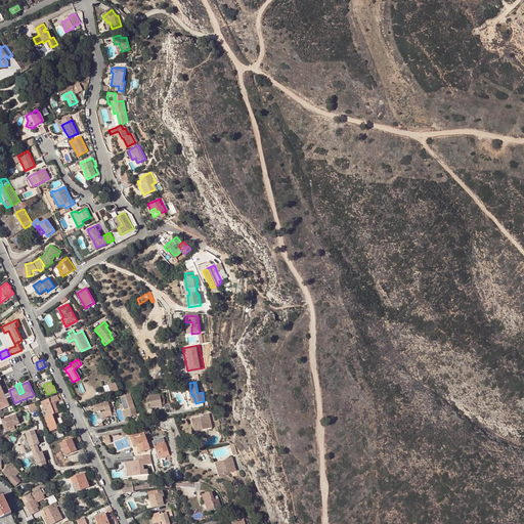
[(114,383),(107,385),(110,391),(112,390),(114,394),(119,392),(115,383),(114,383)]
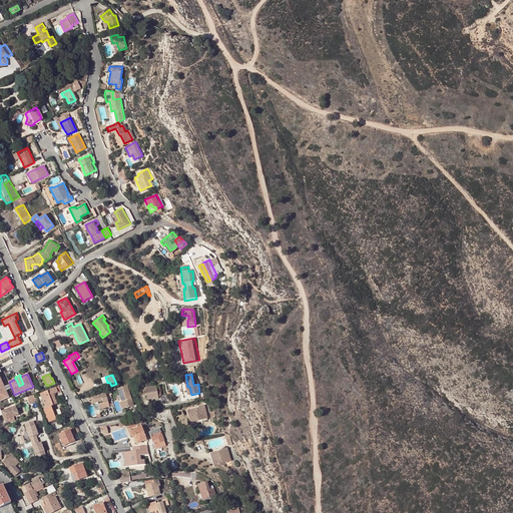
[(0,389),(4,387),(0,378),(0,401),(9,398),(6,391),(5,390),(0,392),(0,389)]
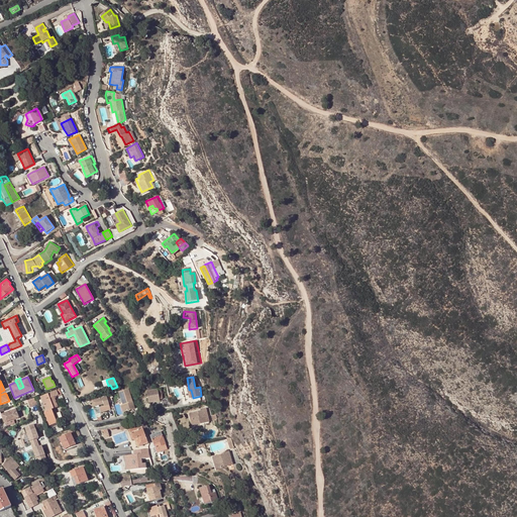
[(153,389),(153,386),(147,387),(147,390),(146,391),(149,402),(160,400),(160,398),(163,398),(161,388),(153,389)]
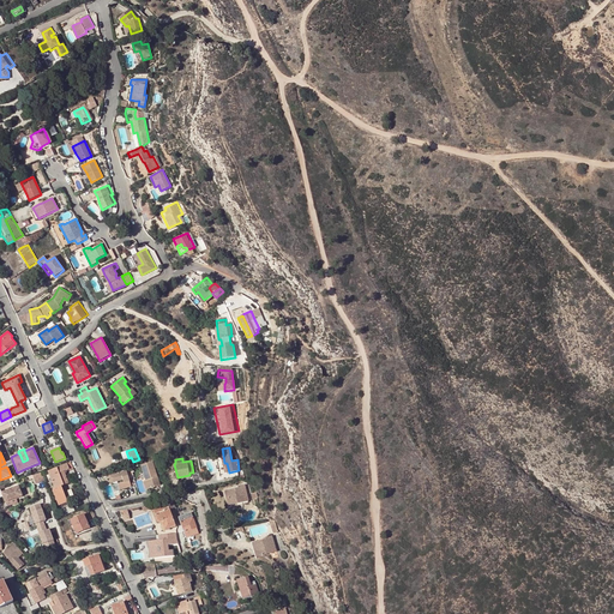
[(67,503),(61,486),(60,483),(67,480),(64,474),(66,473),(65,470),(68,469),(68,470),(73,469),(70,462),(48,471),(54,488),(52,489),(59,506),(67,503)]
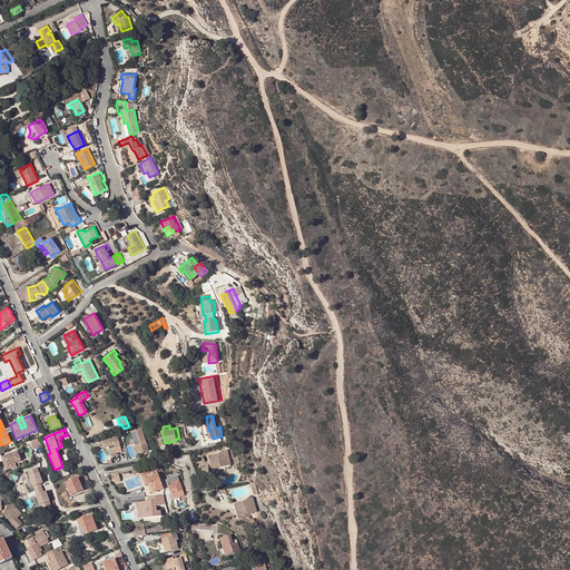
[(148,451),(143,435),(140,429),(130,433),(136,448),(134,448),(136,455),(148,451)]
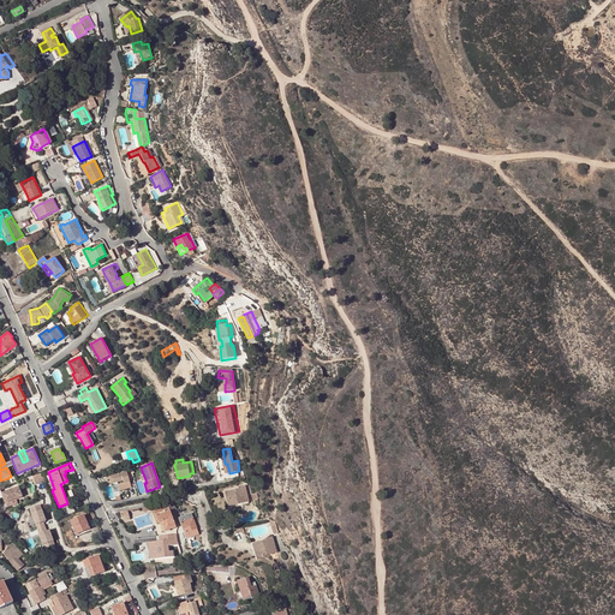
[(41,472),(33,476),(35,484),(45,481),(41,472)]
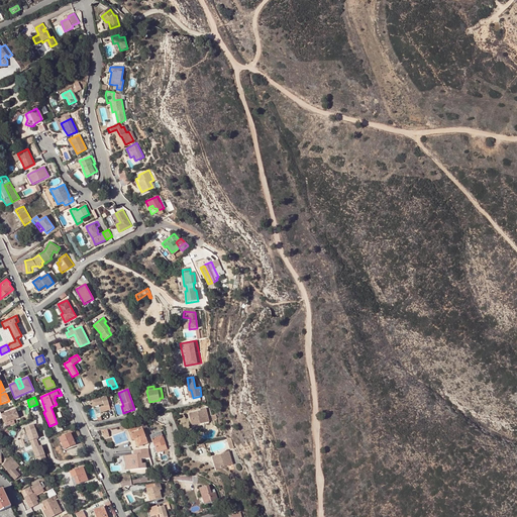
[(110,409),(107,397),(92,401),(94,406),(99,405),(101,412),(110,409)]
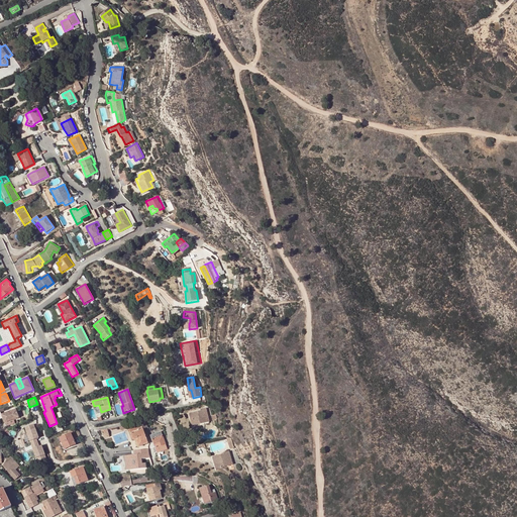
[(200,411),(190,413),(192,420),(191,420),(192,425),(202,423),(209,421),(206,408),(200,410),(200,411)]
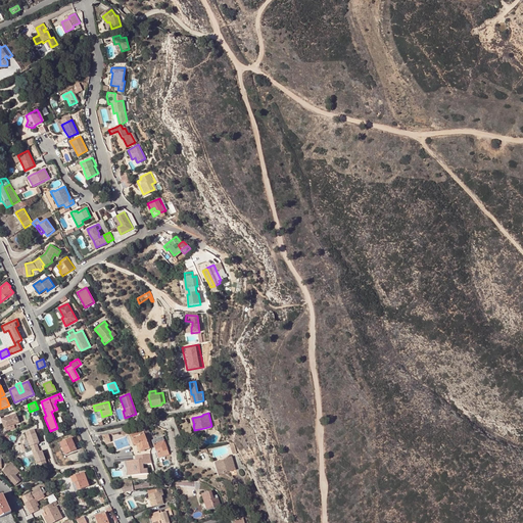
[(16,417),(14,418),(13,415),(1,419),(0,417),(0,416),(0,423),(2,422),(4,427),(13,424),(14,424),(18,423),(16,417)]
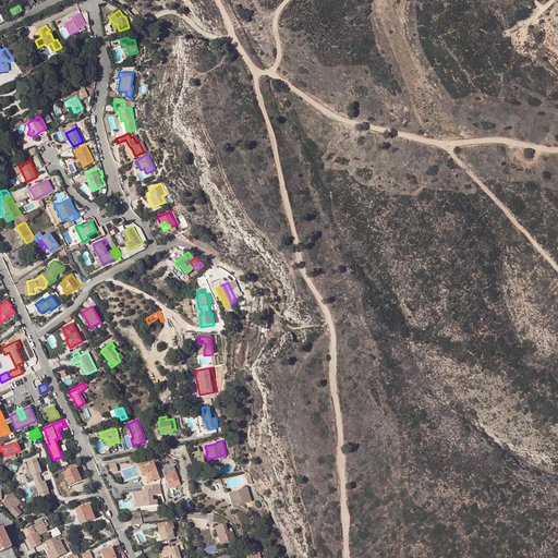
[(159,478),(154,463),(160,461),(158,455),(152,456),(153,458),(140,463),(144,474),(146,473),(147,475),(149,483),(159,478)]
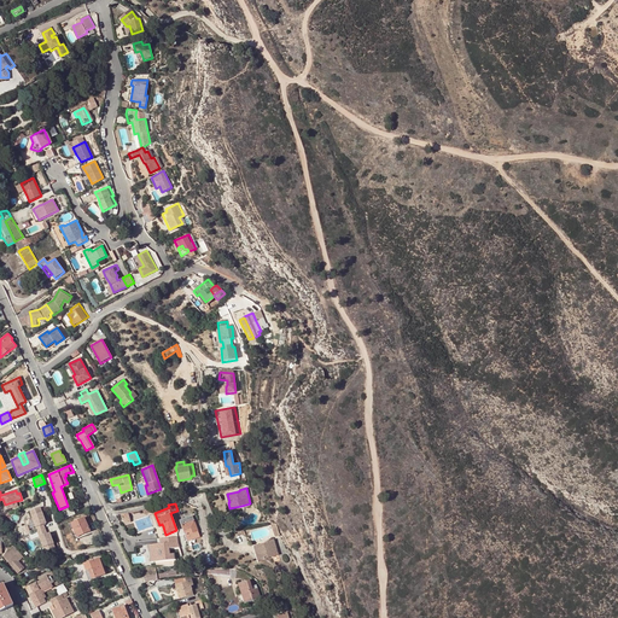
[(29,511),(36,531),(45,529),(42,524),(45,524),(45,522),(44,522),(44,520),(44,519),(40,507),(29,511)]
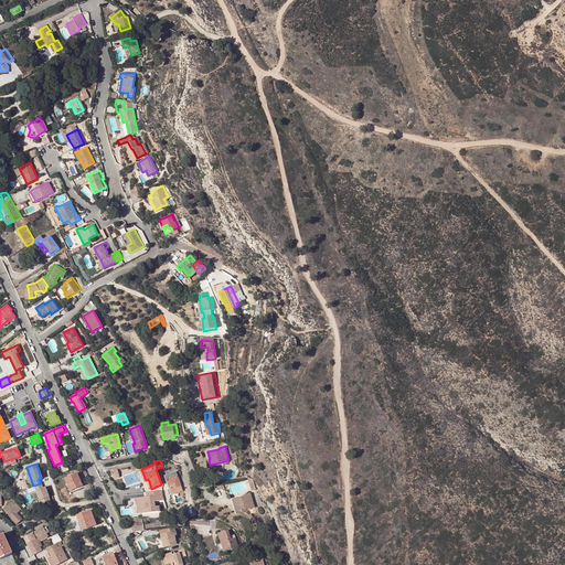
[(57,475),(68,470),(66,465),(55,469),(57,475)]
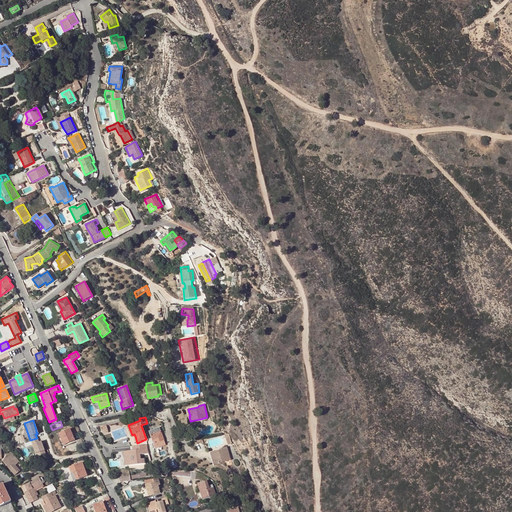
[(108,433),(106,425),(100,427),(103,434),(108,433)]
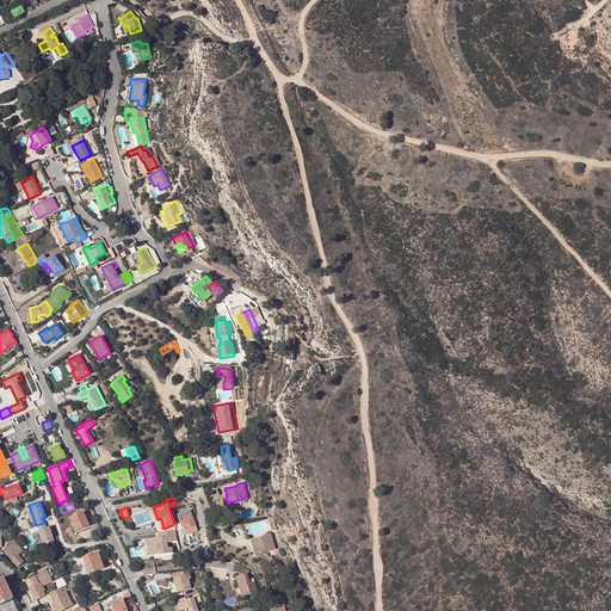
[(180,519),(185,535),(193,532),(192,529),(196,528),(195,525),(196,525),(191,511),(178,514),(180,519)]
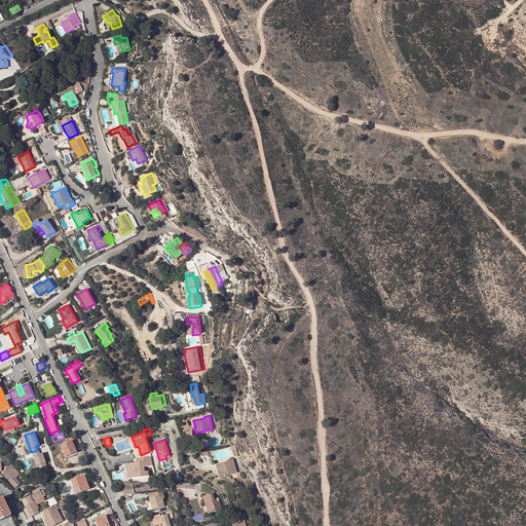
[(77,452),(72,441),(60,446),(65,455),(72,452),(73,454),(77,452)]
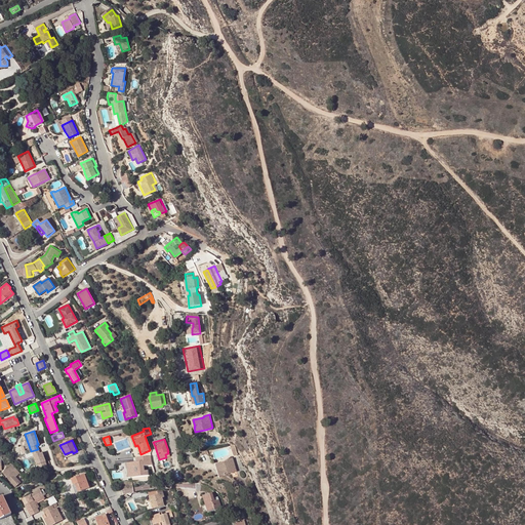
[(41,452),(39,453),(38,449),(31,451),(37,470),(46,467),(42,455),(41,455),(41,454),(42,454),(41,452)]
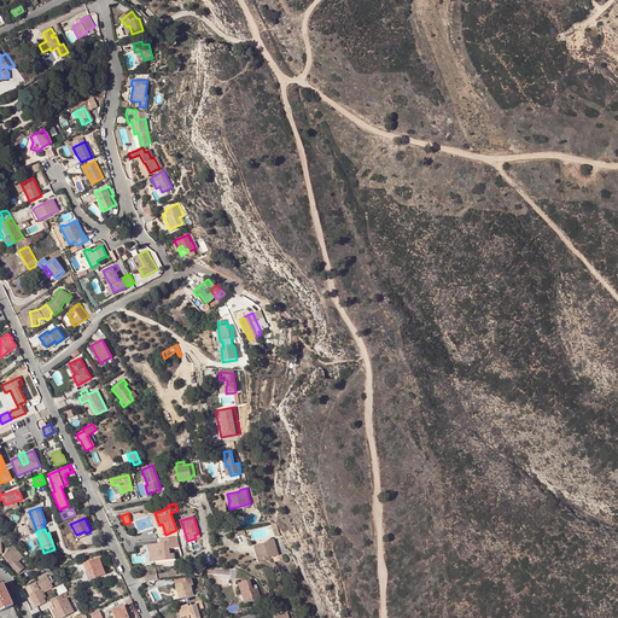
[(159,543),(136,546),(138,553),(133,553),(135,564),(176,559),(175,548),(181,547),(180,536),(159,538),(159,543)]
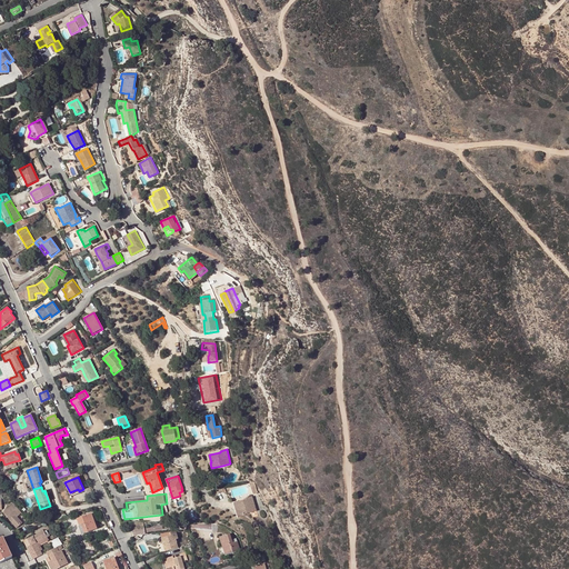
[(245,515),(257,511),(252,497),(246,498),(246,500),(238,502),(245,515)]
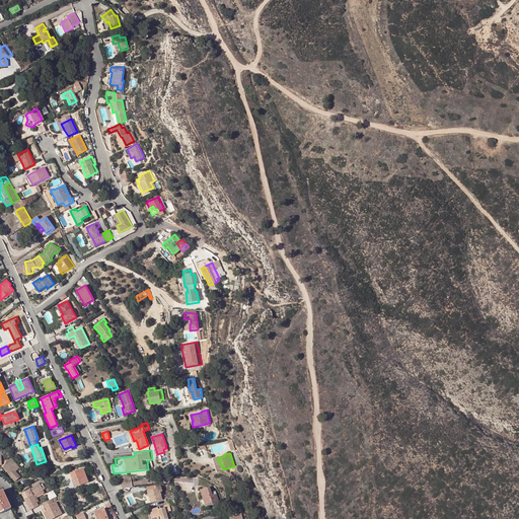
[(217,458),(214,458),(216,465),(215,465),(217,471),(223,469),(217,458)]
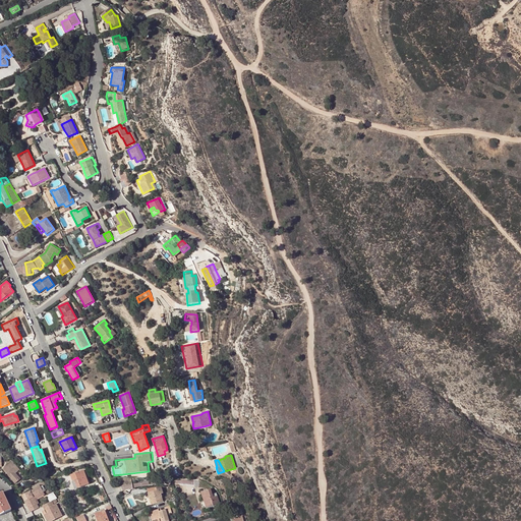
[(14,483),(20,479),(15,473),(18,470),(19,469),(11,461),(2,469),(14,483)]
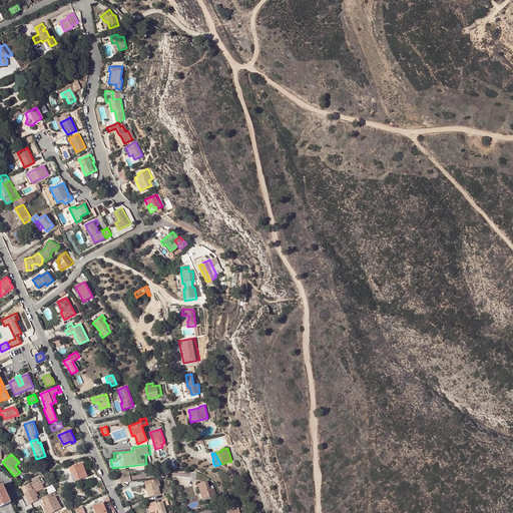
[(87,477),(82,463),(69,468),(69,469),(71,473),(71,474),(73,473),(76,481),(87,477)]
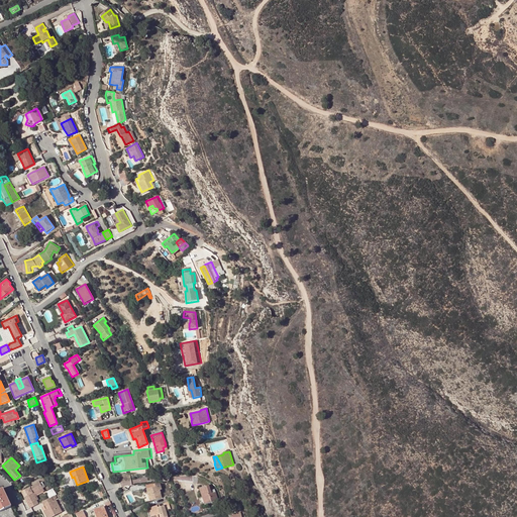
[(33,486),(28,488),(26,495),(27,496),(23,497),(29,508),(38,504),(32,493),(42,488),(38,482),(32,485),(33,486)]
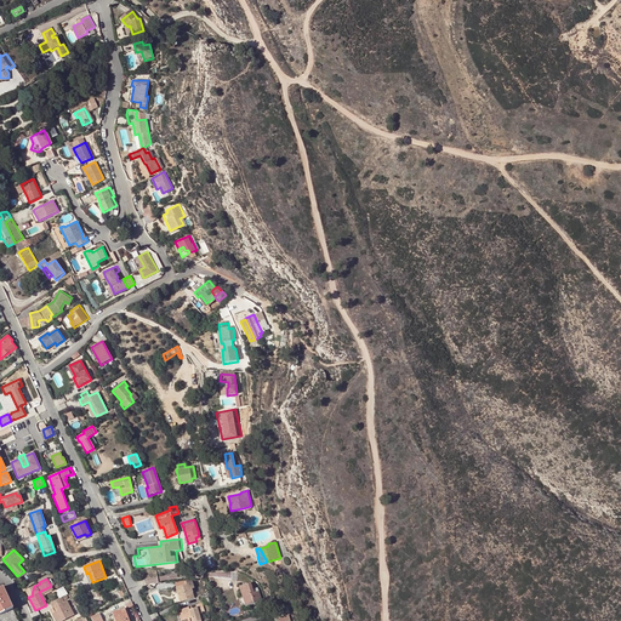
[(178,594),(182,596),(183,602),(194,598),(192,588),(194,588),(192,580),(184,581),(186,585),(176,587),(178,594)]
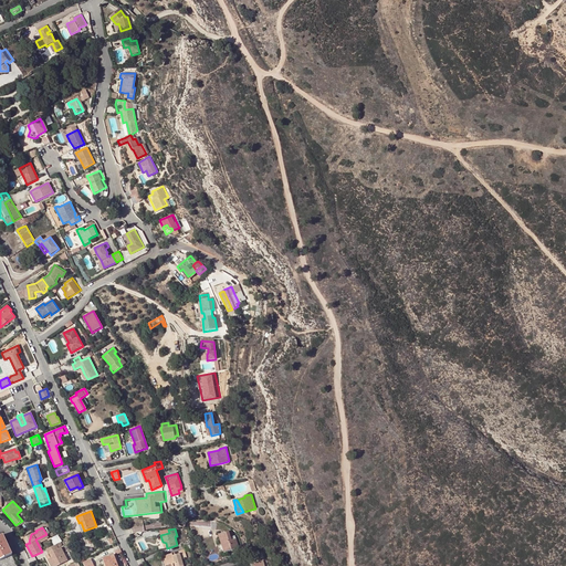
[(231,540),(229,532),(218,535),(221,544),(223,543),(226,552),(238,547),(236,538),(231,540)]
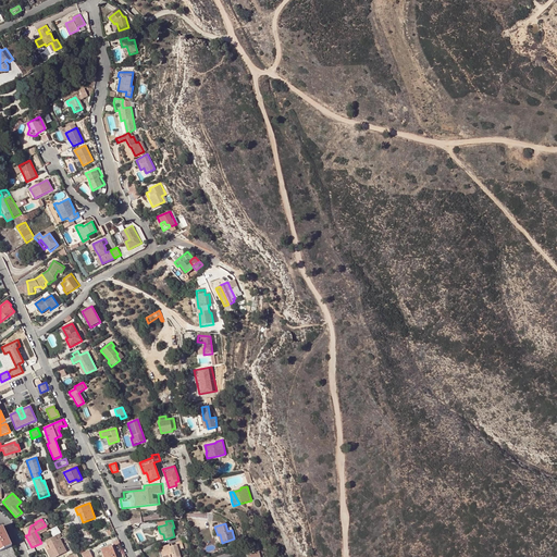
[(0,556),(16,556),(2,528),(0,528),(0,556)]
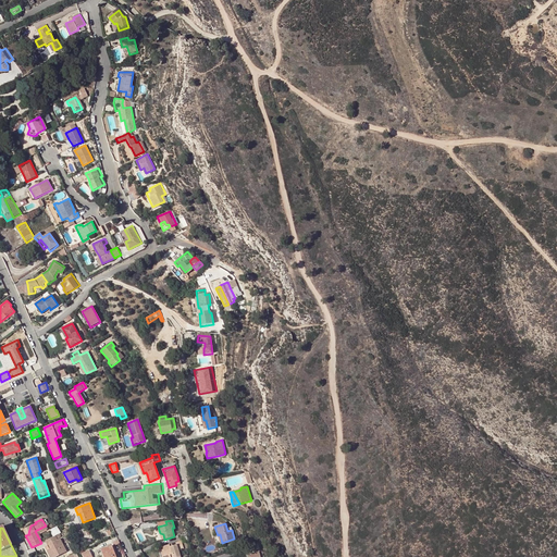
[(54,535),(45,541),(47,545),(49,544),(51,547),(46,549),(49,556),(53,556),(66,551),(60,539),(57,540),(54,535)]
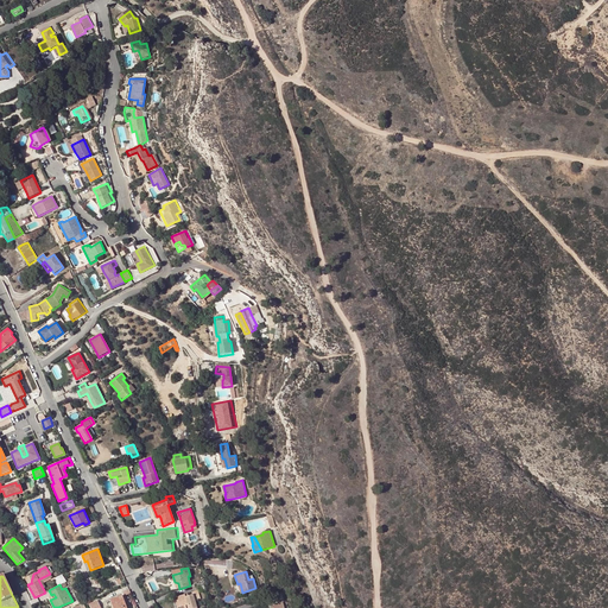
[(184,595),(177,596),(181,607),(183,607),(196,607),(195,601),(201,599),(197,590),(191,593),(192,594),(185,596),(184,595)]
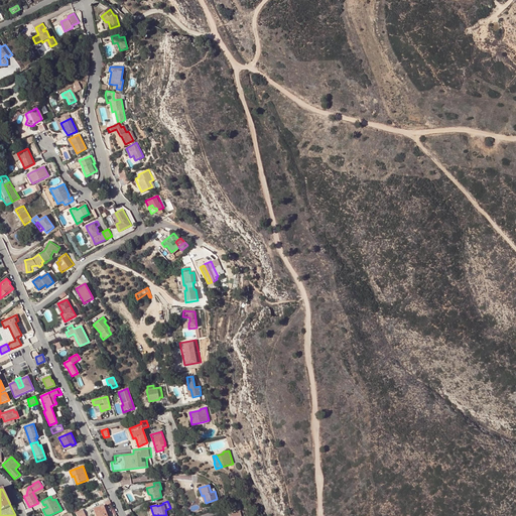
[(107,515),(104,506),(94,509),(96,515),(107,515)]
